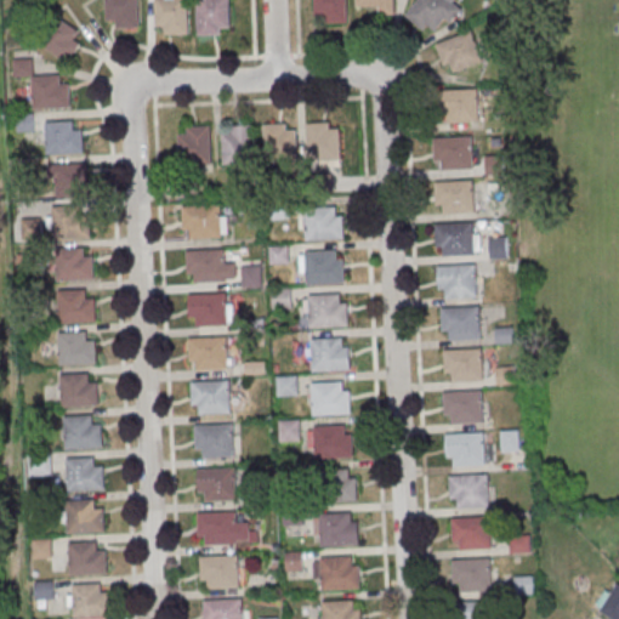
[(138,28),(136,0),(103,0),(106,22),(115,22),(115,29),(138,28)]
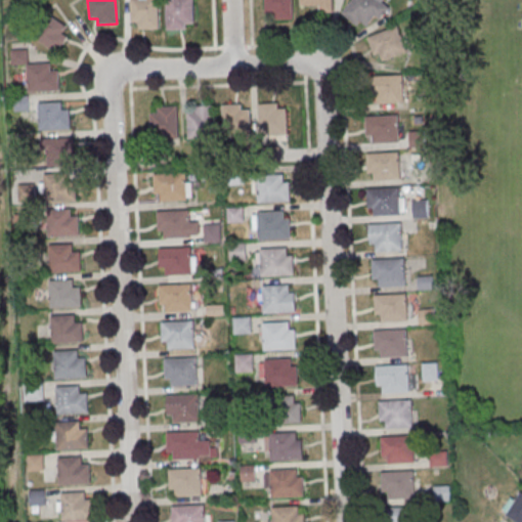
[(158,30),(157,0),(129,0),(130,25),(138,24),(138,31),(158,30)]
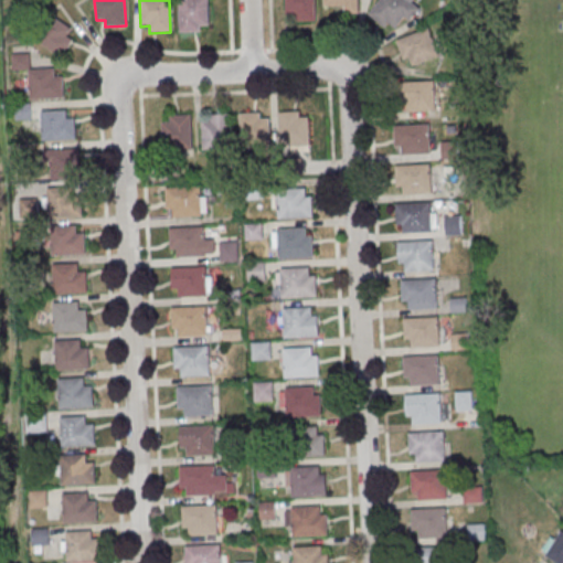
[(179,33),(178,0),(206,0),(208,25),(199,25),(200,33),(179,33)]
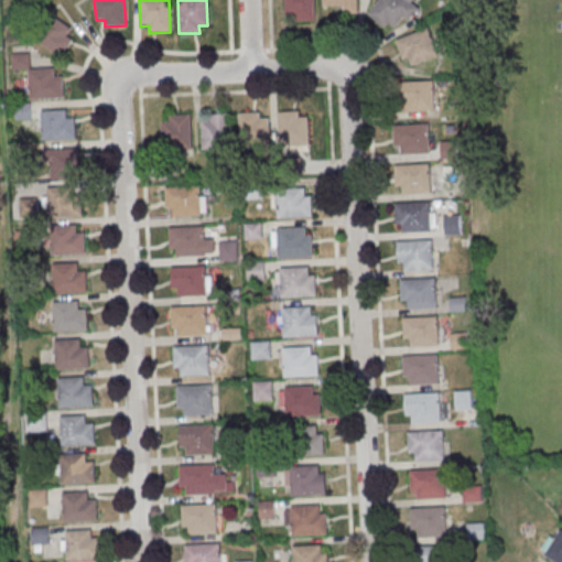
[(314,22),(313,0),(284,0),(285,17),(293,15),(294,23),(314,22)]
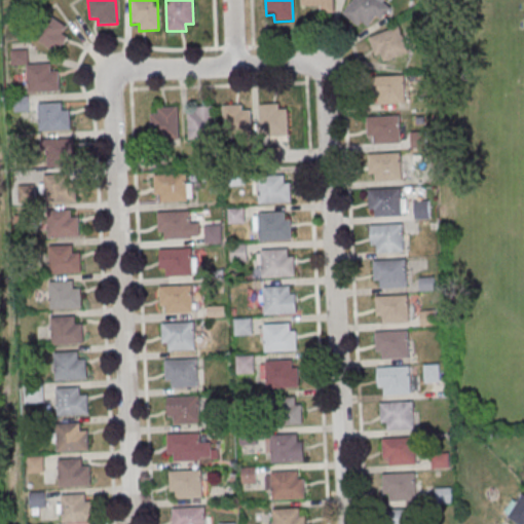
[(299,0),(332,0),(333,13),(320,13),(320,6),(300,7),(299,0)]
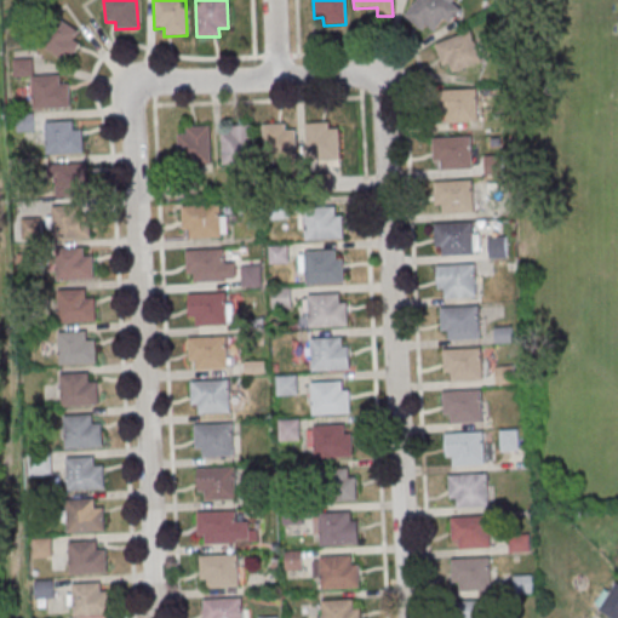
[(415,0),(410,27),(436,32),(439,23),(452,26),(457,0),(415,0)]
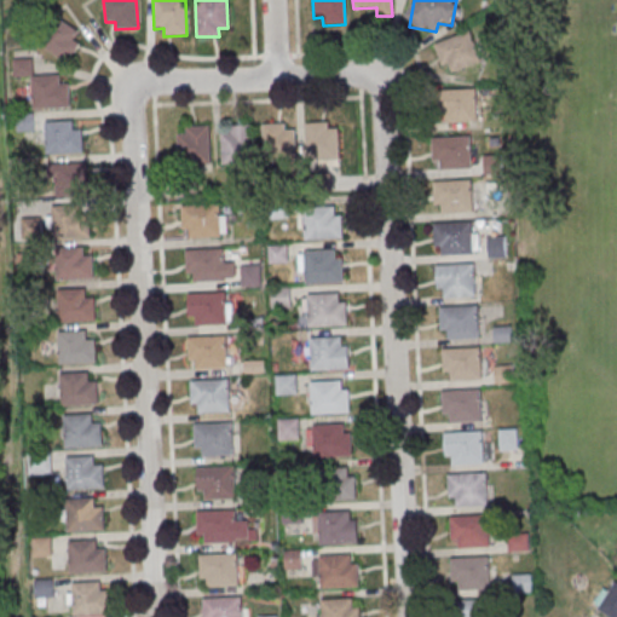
[(80,45),(74,41),(79,33),(61,22),(42,48),(68,65),(80,45)]
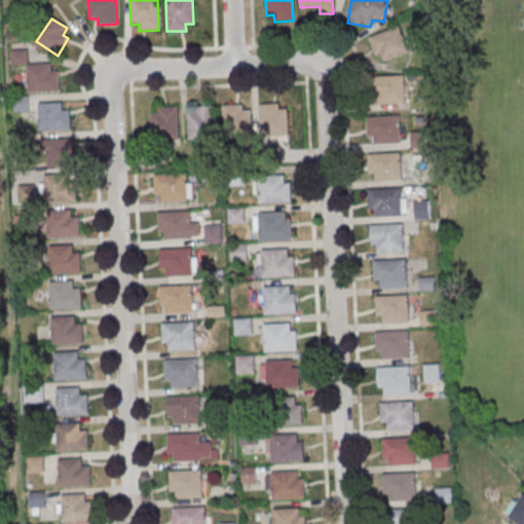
[(398,27),(408,52),(382,63),(380,55),(375,57),(368,38),(398,27)]
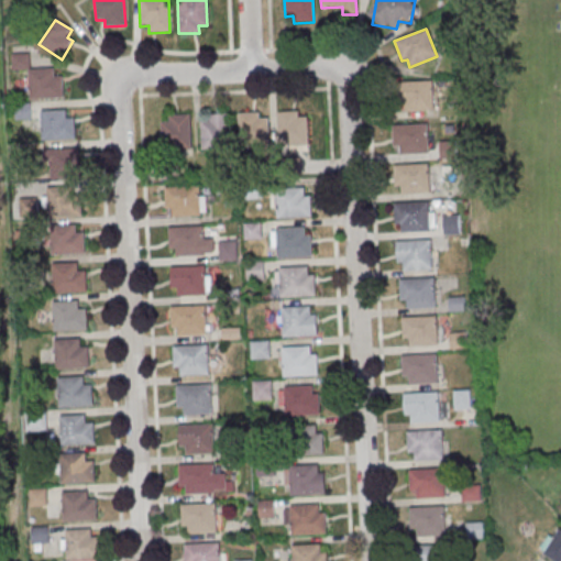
[(54,68),(55,77),(61,77),(62,98),(30,100),(28,70),(54,68)]
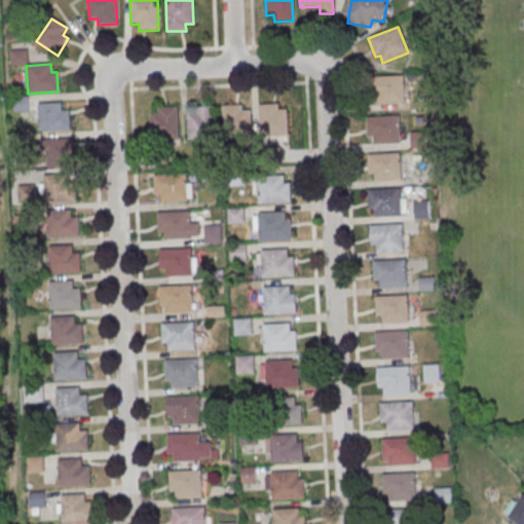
[(371,77),(403,76),(404,104),(379,105),(378,97),(372,97),(371,77)]
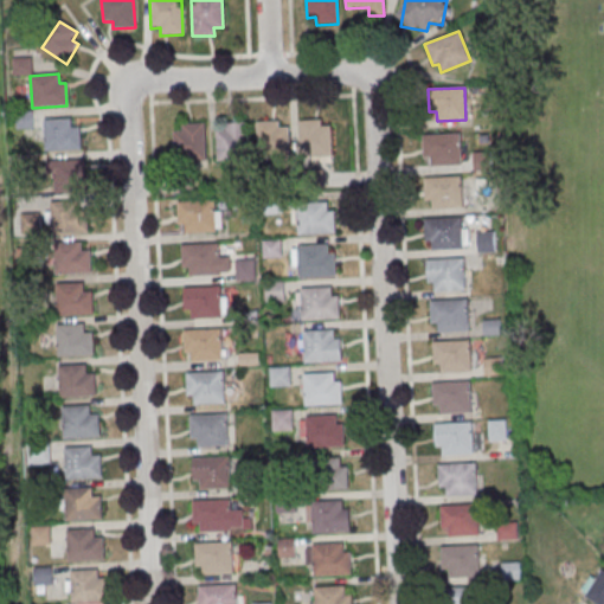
[(71,119),(71,128),(78,128),(79,151),(44,152),(43,121),(71,119)]
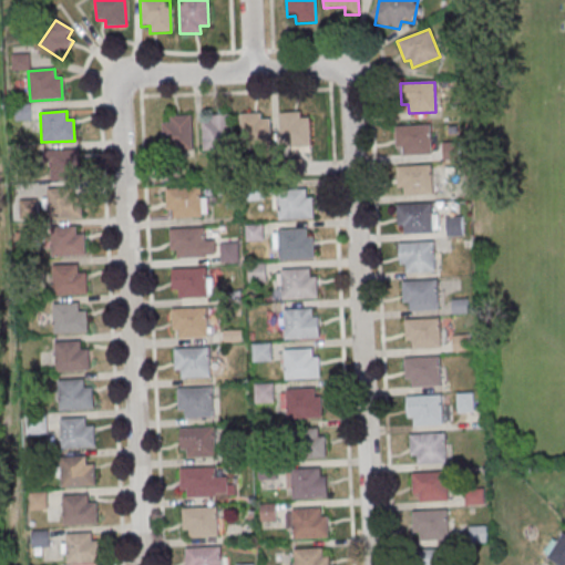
[(278,114),(280,149),(310,146),(309,119),(300,119),(299,113),(278,114)]
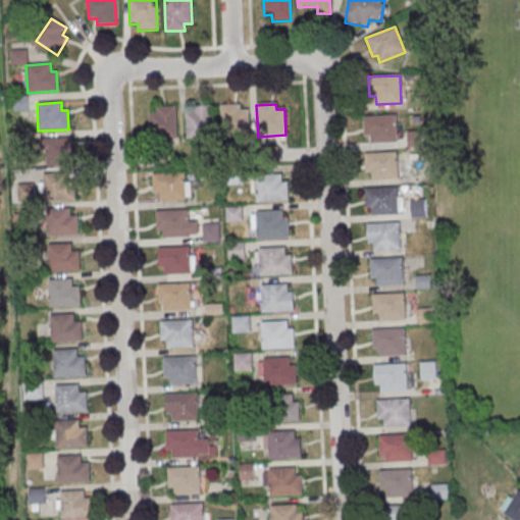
[(212,105),(214,138),(187,139),(185,112),(194,112),(193,106),(212,105)]
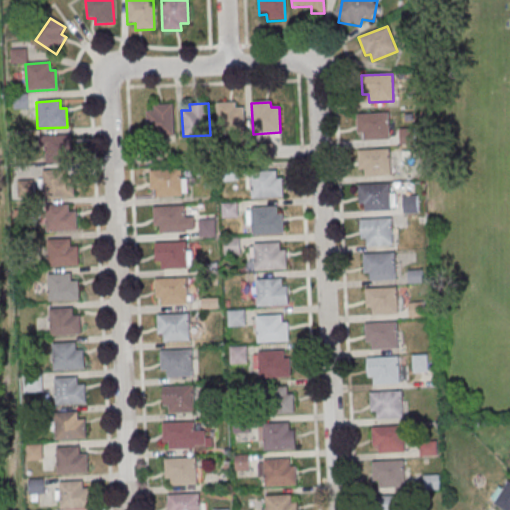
[(216,104),(218,136),(245,134),(243,108),(235,109),(235,103),(216,104)]
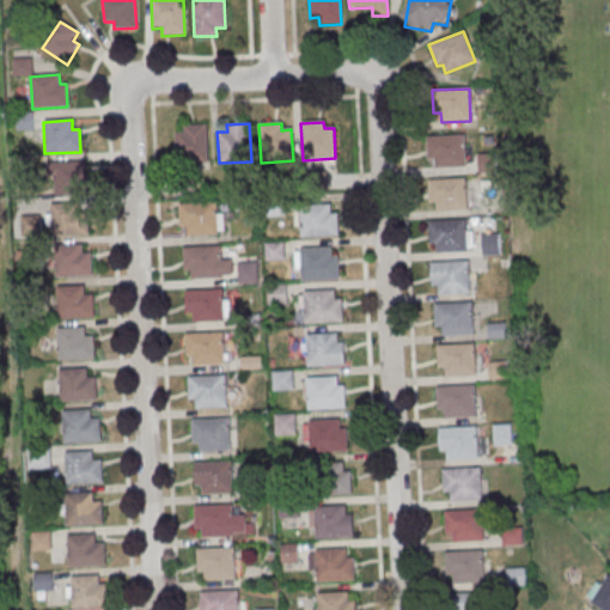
[(206,126),(208,163),(176,165),(174,134),(183,133),(183,127),(206,126)]
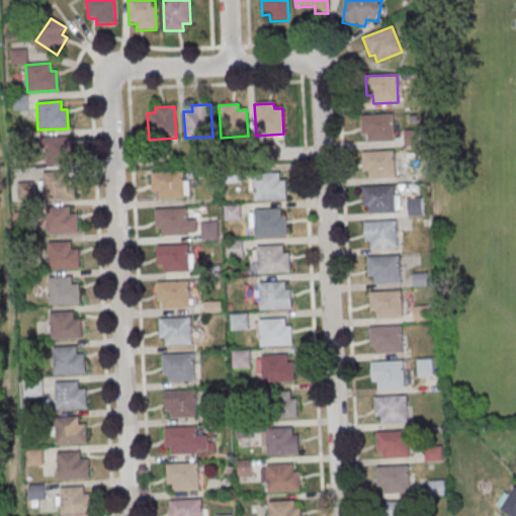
[(360,116),(393,114),(394,142),(367,143),(367,135),(361,136),(360,116)]
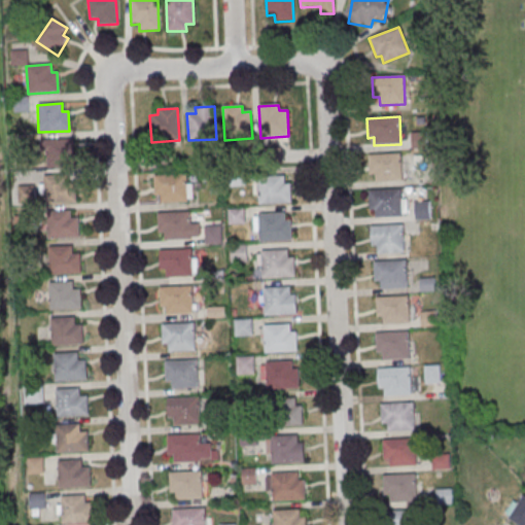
[(411,133),(425,133),(426,149),(411,150),(411,133)]
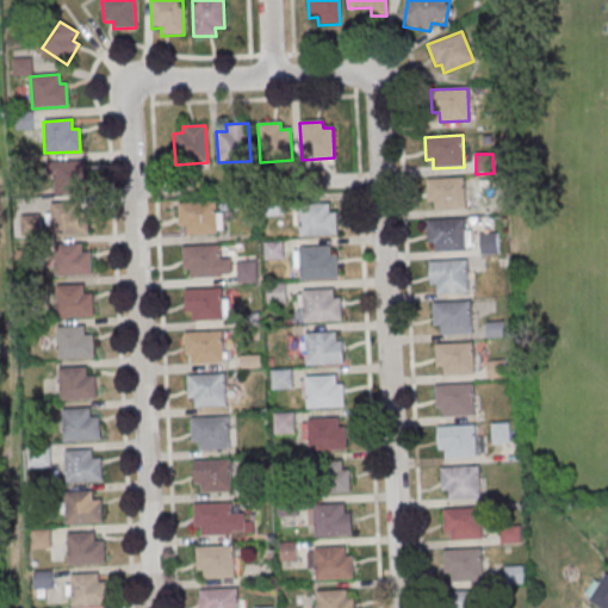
[(78,162),(78,172),(85,172),(86,194),(50,196),(49,163),(78,162)]
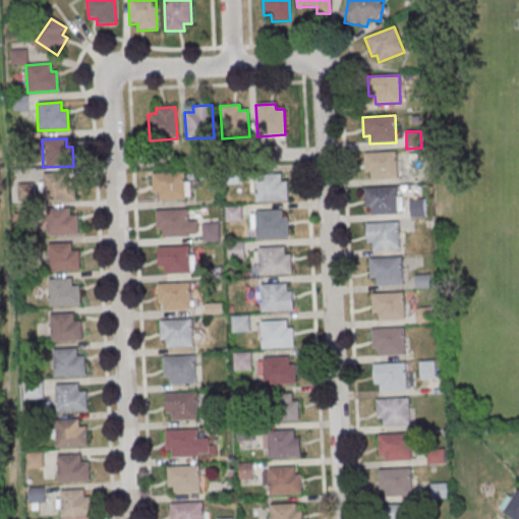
[(364,154),(395,152),(396,179),(371,180),(371,172),(364,173),(364,154)]
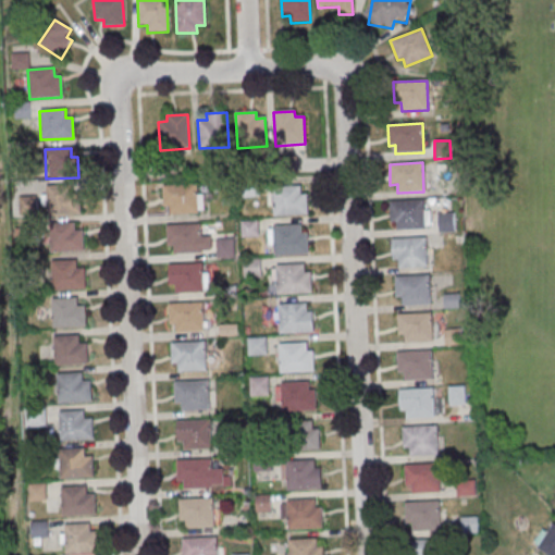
[(162,186),(196,184),(197,213),(171,214),(170,206),(163,207),(162,186)]
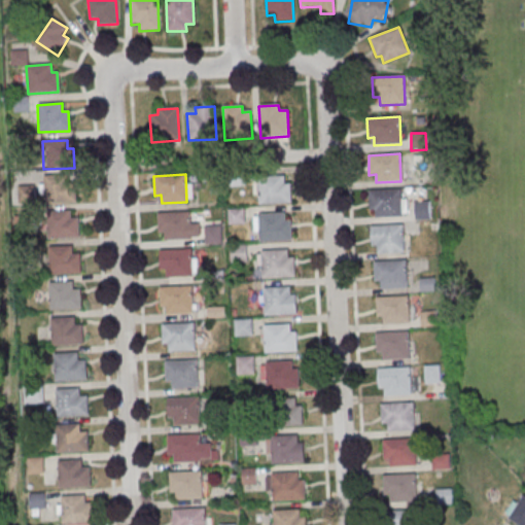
[(69,175),(69,183),(74,183),(75,203),(45,204),(43,176),(69,175)]
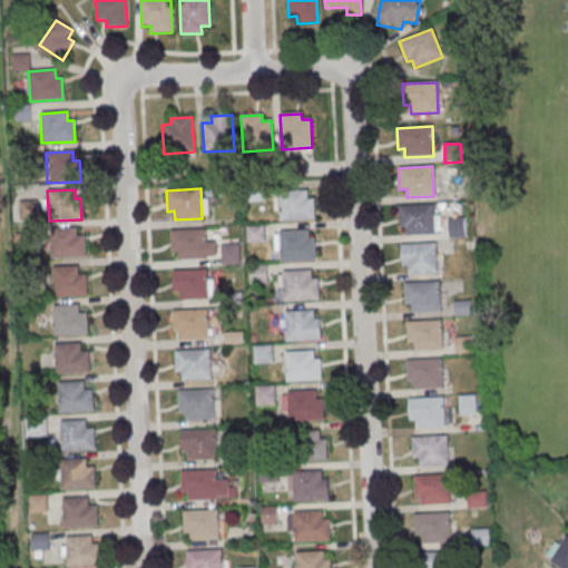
[(307,191),(307,199),(314,199),(315,221),(280,222),(278,193),(307,191)]
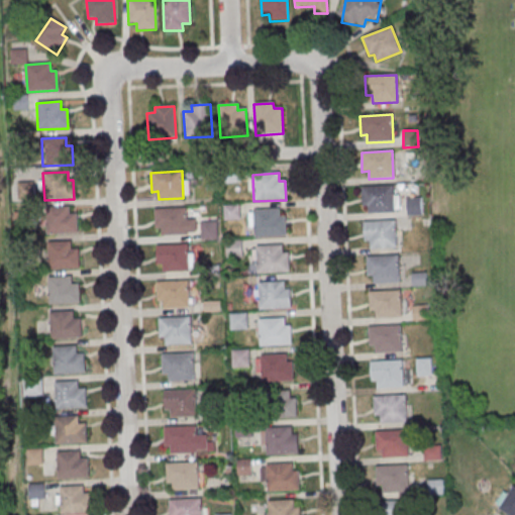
[(361,187),(392,186),(393,213),(369,214),(368,206),(362,206),(361,187)]
